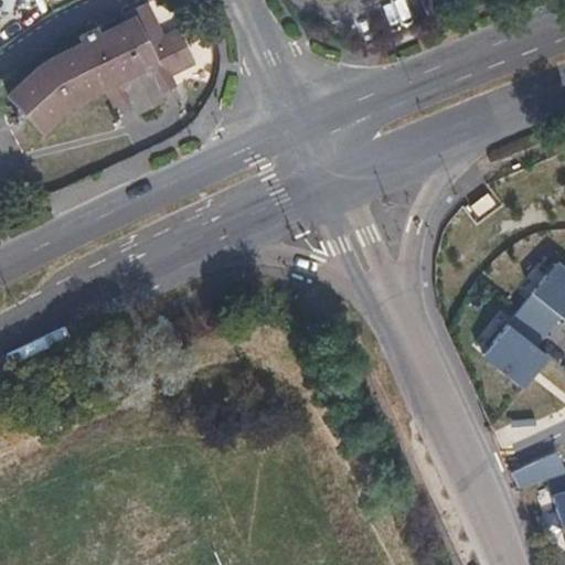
[(88,93),(123,77),(139,71),(144,81),(159,73),(174,66),(194,57),(180,28),(167,33),(158,12),(121,29),(106,35),(57,56),(25,78),(52,118),(88,93)]
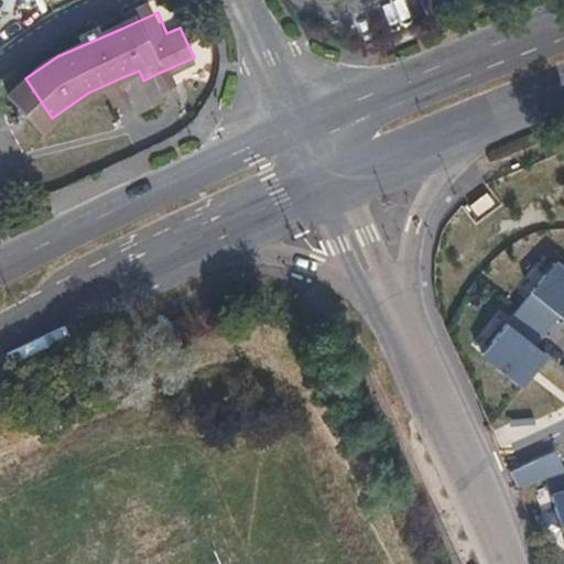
[(101,28),(106,35),(121,29),(117,20),(101,28)]
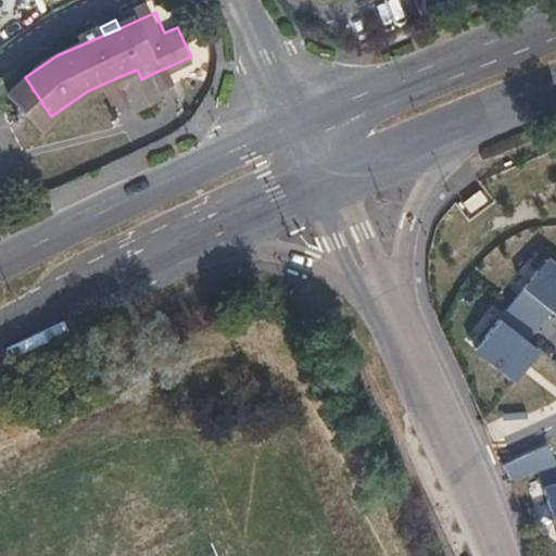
[(176,75),(172,65),(156,72),(161,81),(176,75)]
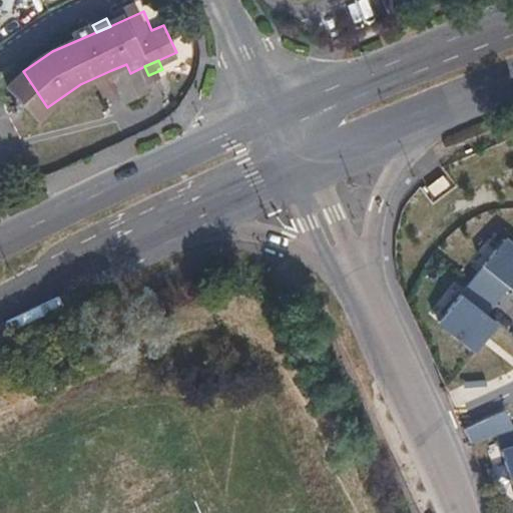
[(126,64),(111,70),(115,79),(130,73),(126,64)]
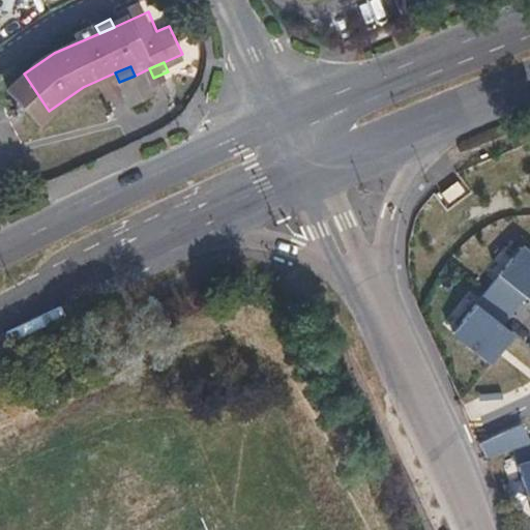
[(529,247),(526,244),(500,274),(527,296),(529,298),(529,247)]
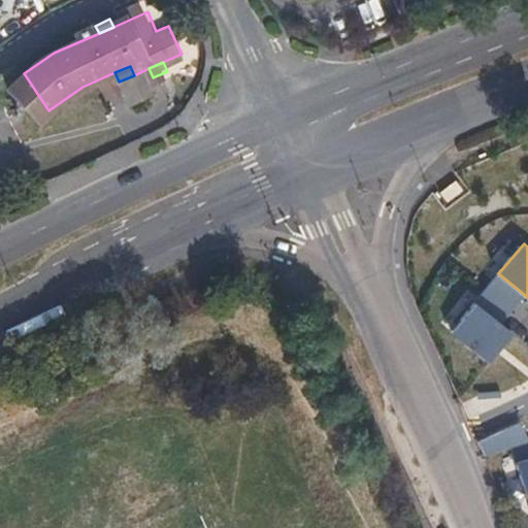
[(498,273),(476,300),(502,322),(525,295),(498,273)]
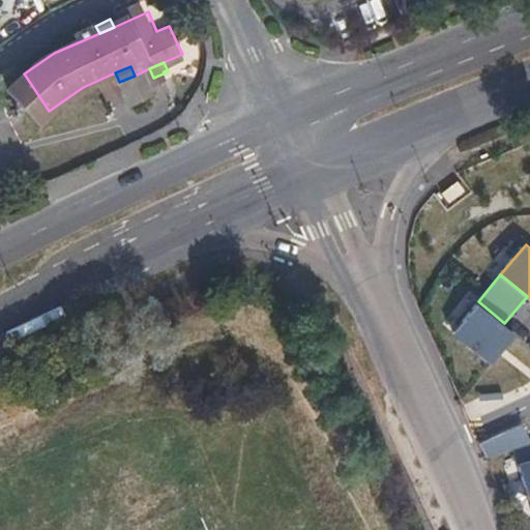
[(478,301),(453,331),(491,362),(516,332),(504,323),(478,301)]
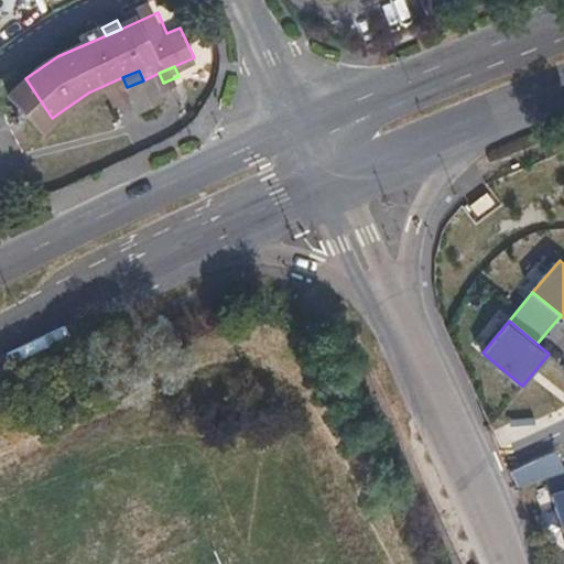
[(553,452),(509,472),(517,488),(561,468),(553,452)]
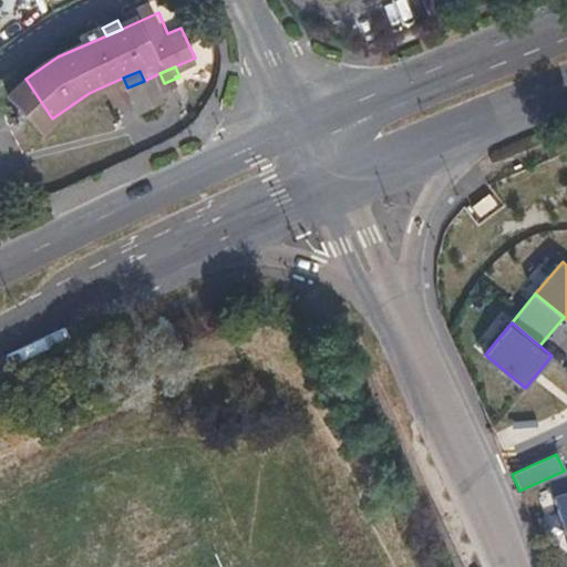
[(566,493),(553,498),(565,535),(566,533),(566,493)]
